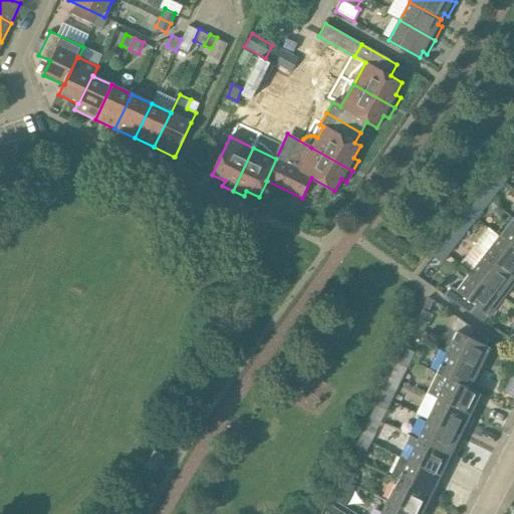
[(501,167),(494,175),(504,183),(510,175),(501,167)]
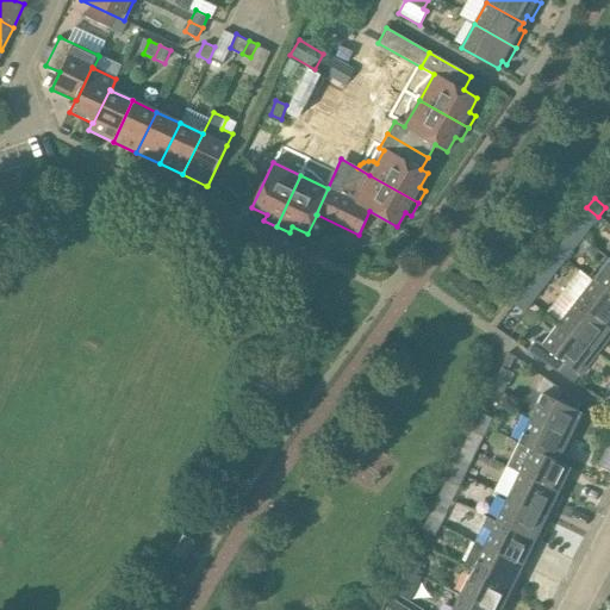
[(591,225),(598,217),(586,207),(579,217),(591,225)]
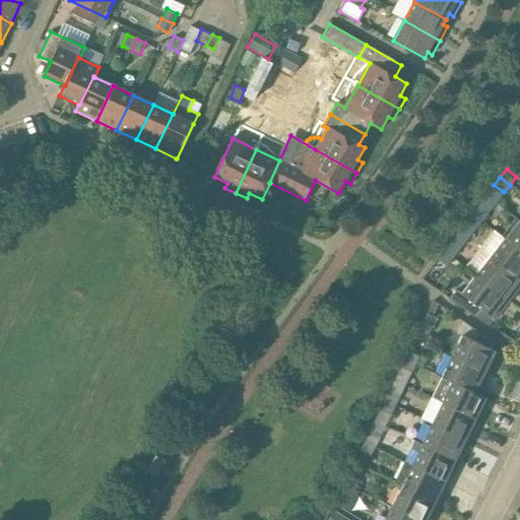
[(477,205),(471,213),(481,221),(489,213),(477,205)]
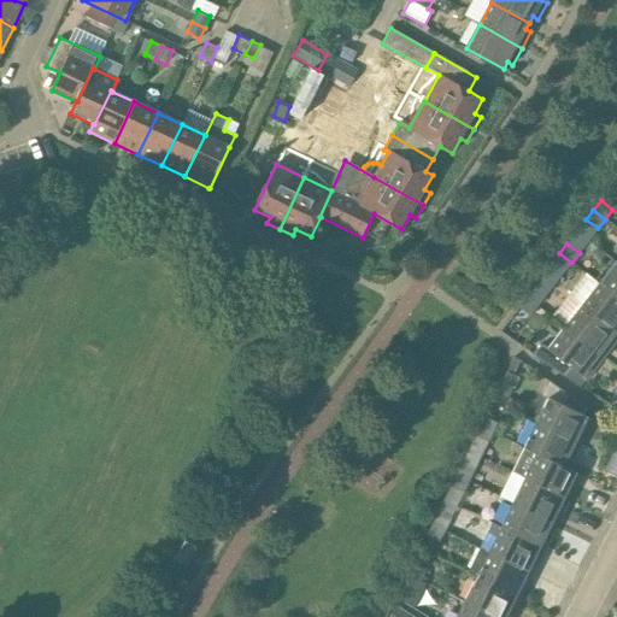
[(552,263),(540,278),(552,288),(565,271),(571,263),(559,253),(552,263)]
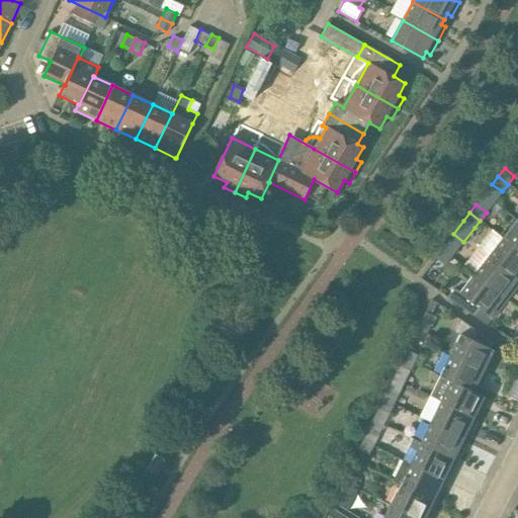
[(517,221),(516,220),(502,238),(517,250),(517,221)]
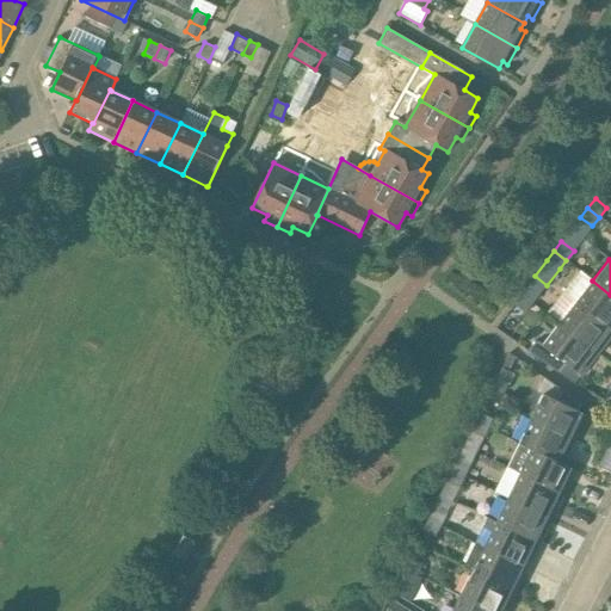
[(580,272),(563,294),(610,329),(610,295),(592,281),(580,272)]
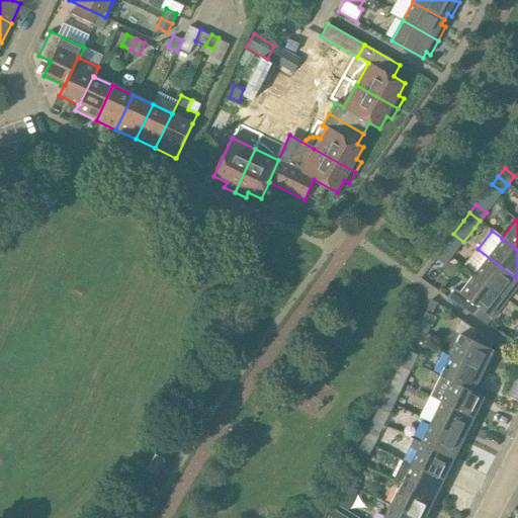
[(448,241),(441,250),(451,257),(457,249),(448,241)]
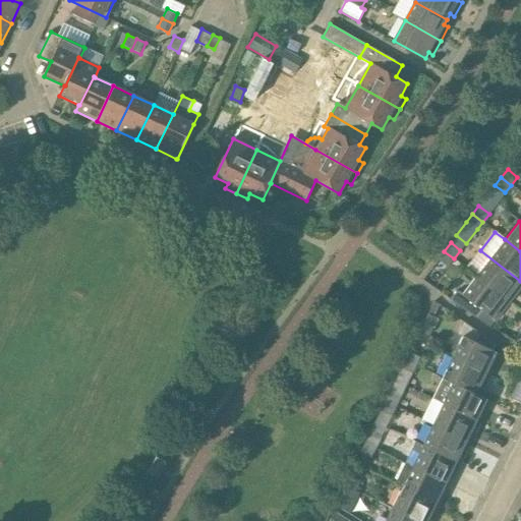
[(513,296),(520,284),(520,281),(480,250),(467,268),(477,276),(477,277),(505,298),(509,293),(513,296)]
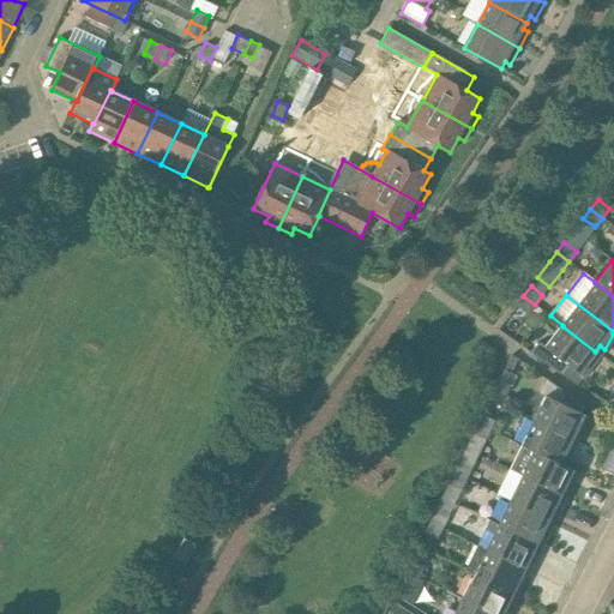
[(535,305),(523,296),(516,305),(528,313),(535,305)]
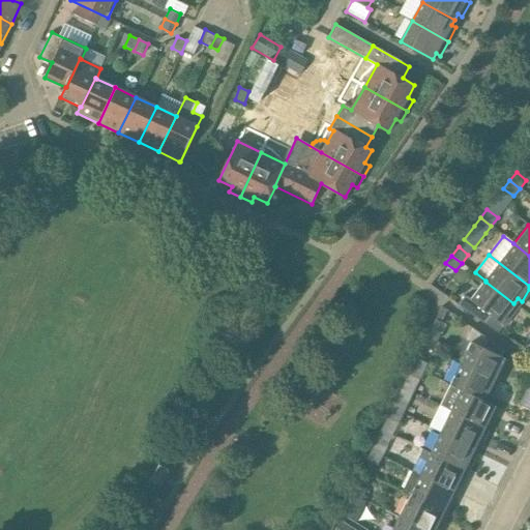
[(509,310),(513,303),(486,282),(471,300),(469,298),(467,297),(465,297),(463,297),(462,298),(459,303),(497,332),(513,312),(509,310)]
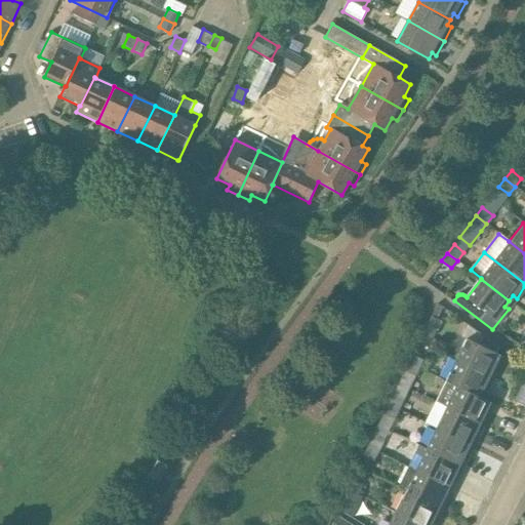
[(442,321),(431,315),(426,324),(438,330),(442,321)]
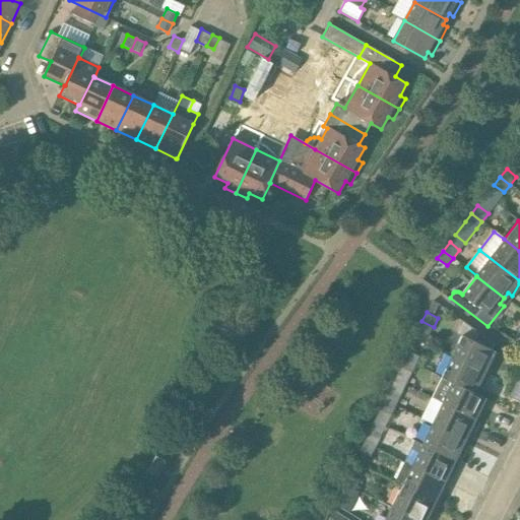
[(451,358),(483,373),(486,367),(492,369),(499,354),(475,342),(479,333),(461,321),(455,333),(461,336),(451,358)]
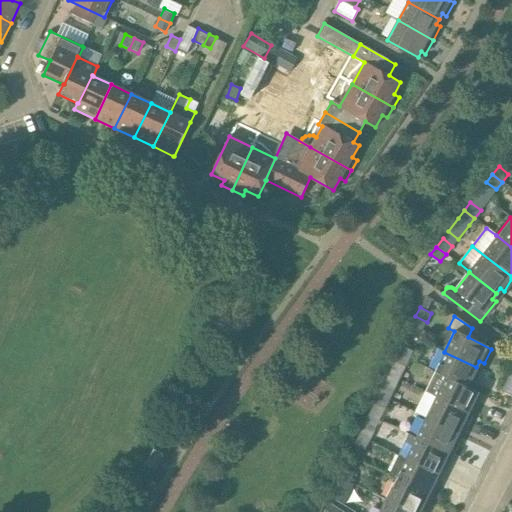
[(397,353),(408,359),(413,349),(402,343),(397,353)]
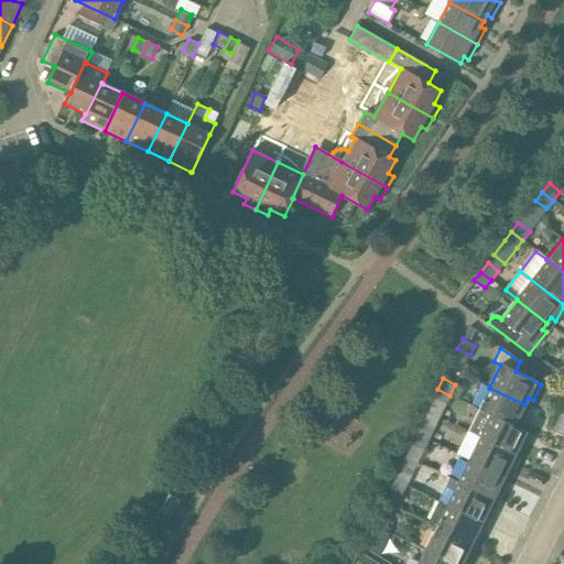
[(521,411),(524,404),(489,388),(478,410),(490,415),(519,430),(519,429),(527,414),(521,411)]
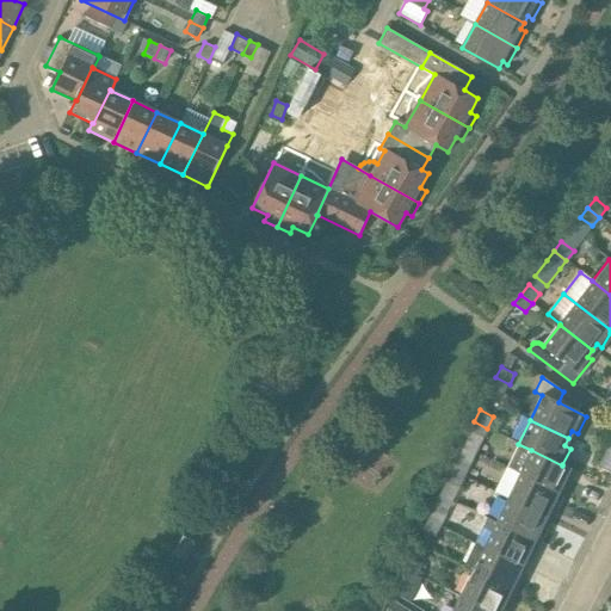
[(483,438),(487,429),(474,421),(470,431),(483,438)]
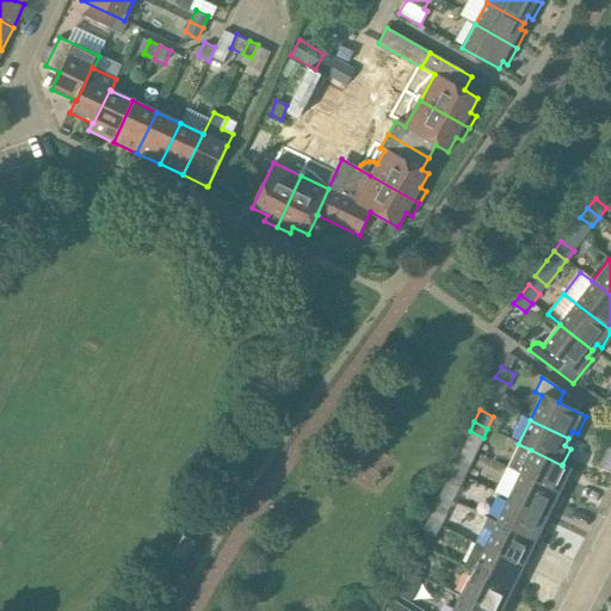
[(531,450),(519,475),(562,497),(571,480),(566,476),(569,468),(562,464),(562,466),(531,450)]
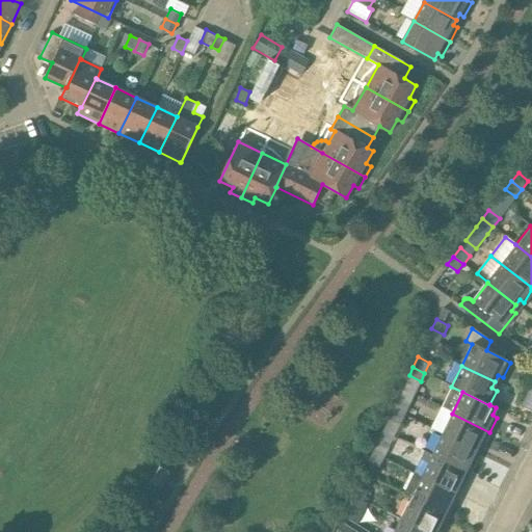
[(392,409),(404,415),(408,405),(397,399),(392,409)]
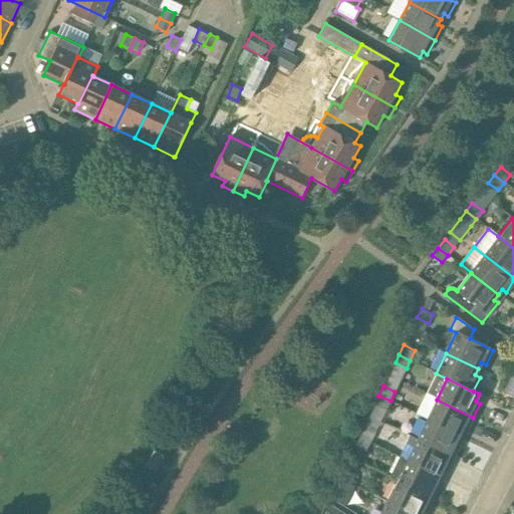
[(386,410),(391,401),(378,396),(374,404),(386,410)]
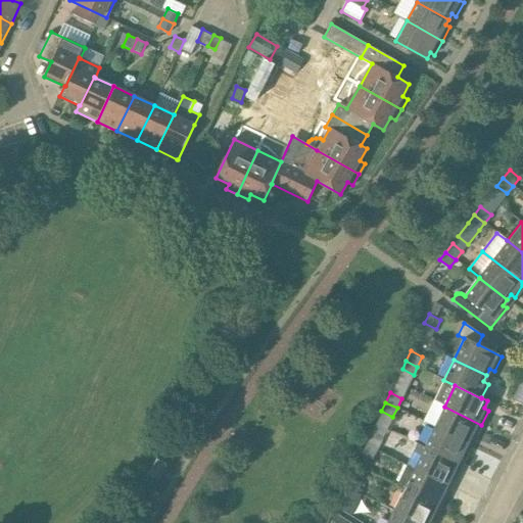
[(481,425),(444,407),(434,427),(467,443),(470,436),(475,438),(481,425)]
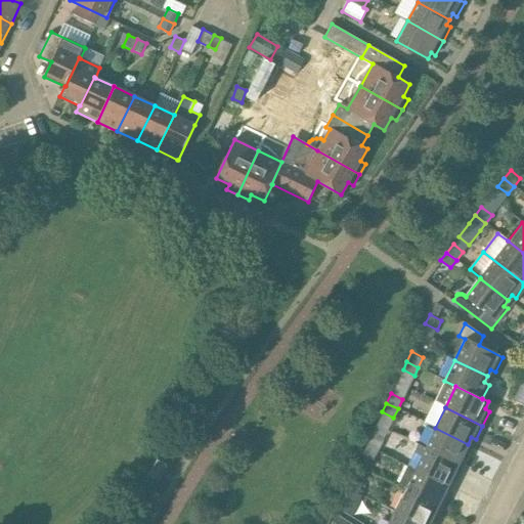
[(435,428),(425,447),(425,448),(462,467),(469,452),(465,450),(468,444),(435,428)]
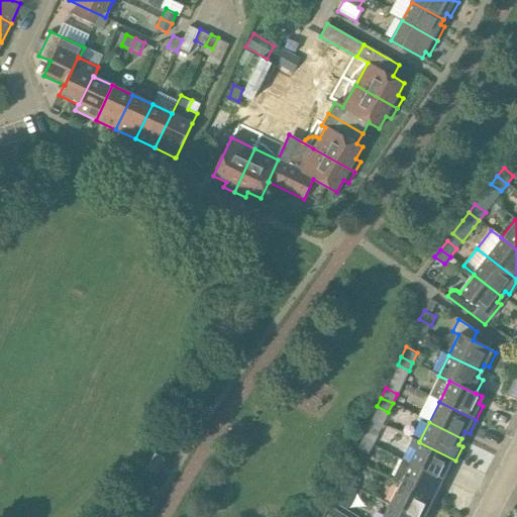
[(360,439),(372,445),(377,435),(366,429),(360,439)]
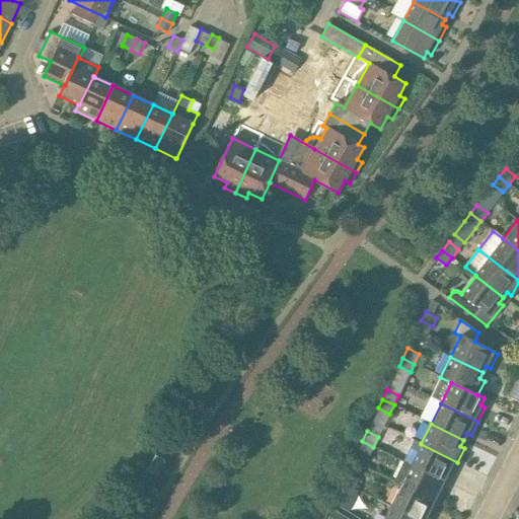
[(403,461),(443,482),(446,474),(450,477),(457,462),(421,444),(421,443),(414,440),(403,461)]
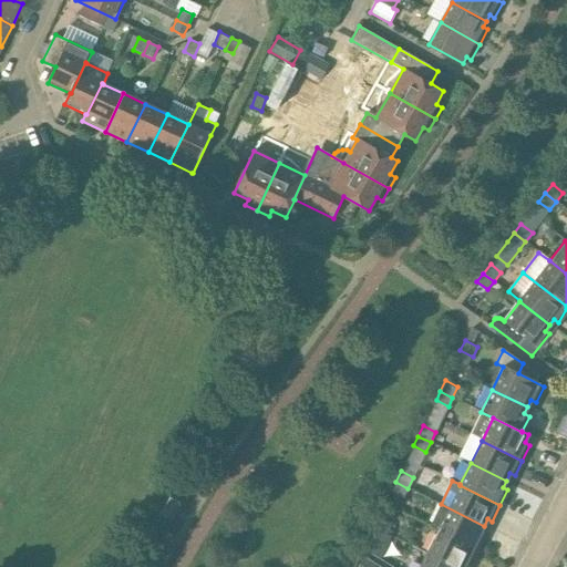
[(403,497),(408,488),(395,482),(391,491),(403,497)]
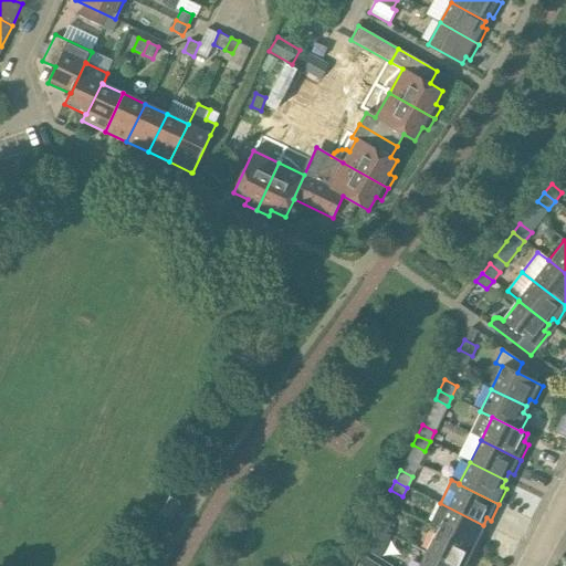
[(170,521),(174,515),(181,503),(170,496),(159,514),(170,521)]
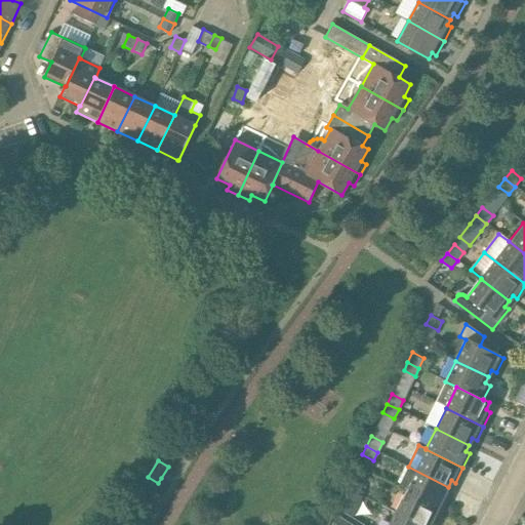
[(445,493),(448,487),(408,467),(398,487),(405,490),(405,491),(442,510),(449,495),(445,493)]
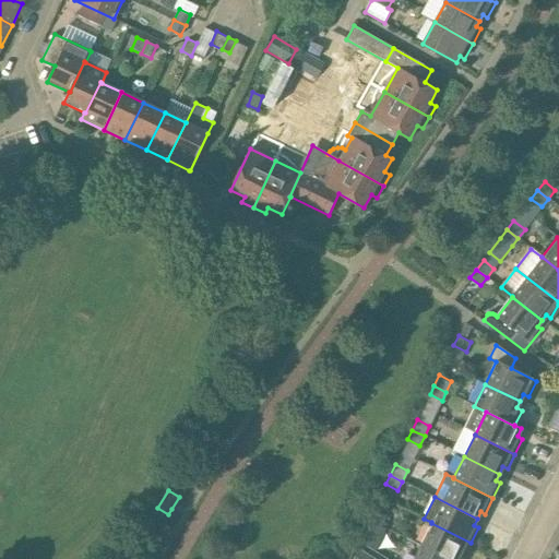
[(368,520),(380,526),(385,515),(373,509),(368,520)]
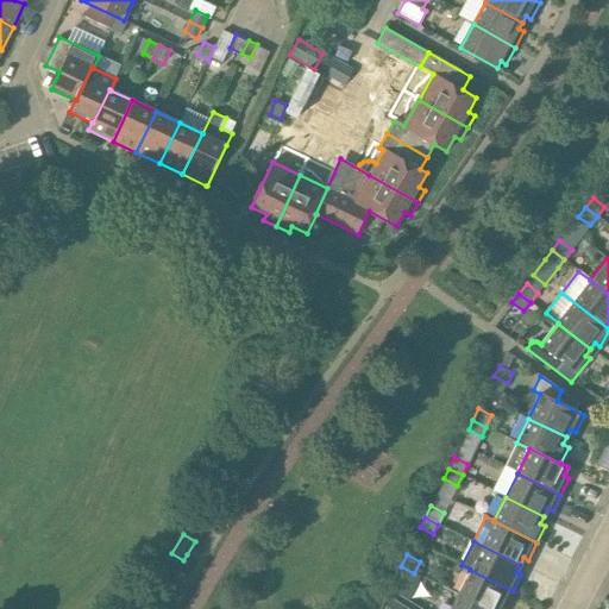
[(414,573),(401,566),(396,577),(409,584),(414,573)]
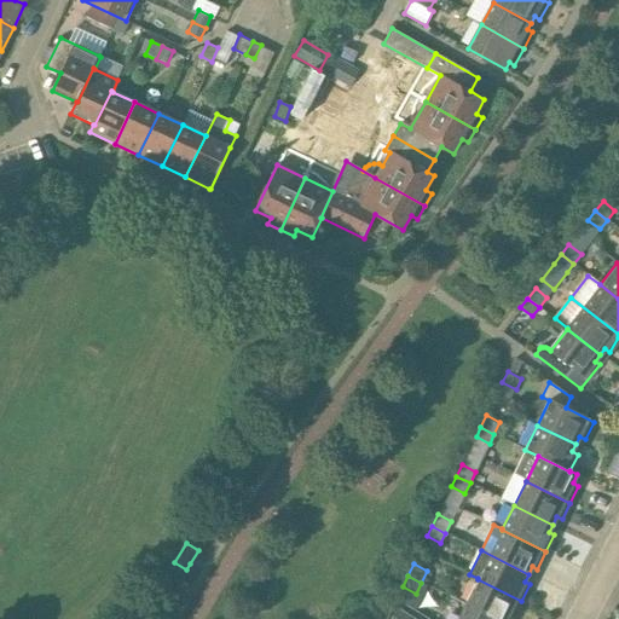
[(521,601),(478,579),(464,605),(495,618),(505,618),(508,617),(513,618),(521,601)]
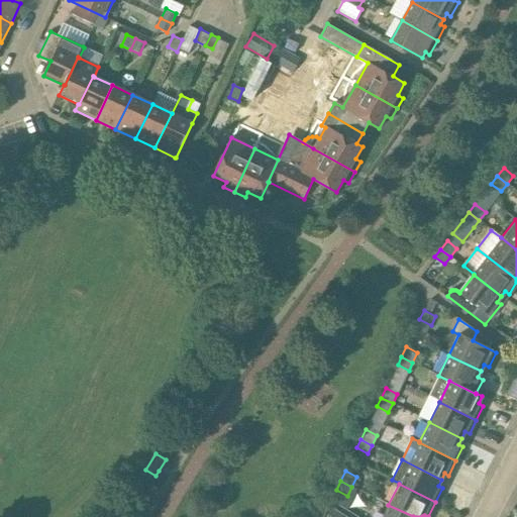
[(413,516),(388,505),(382,516),(413,516)]
